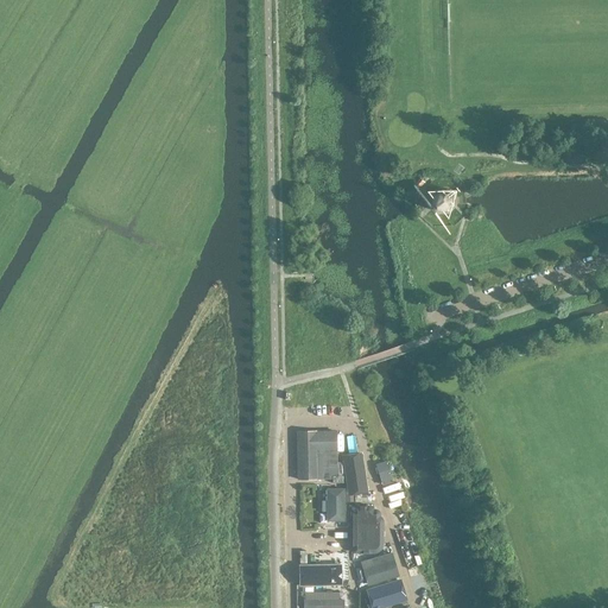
[(418,188),(424,182),(420,177),(415,183),(418,188)]
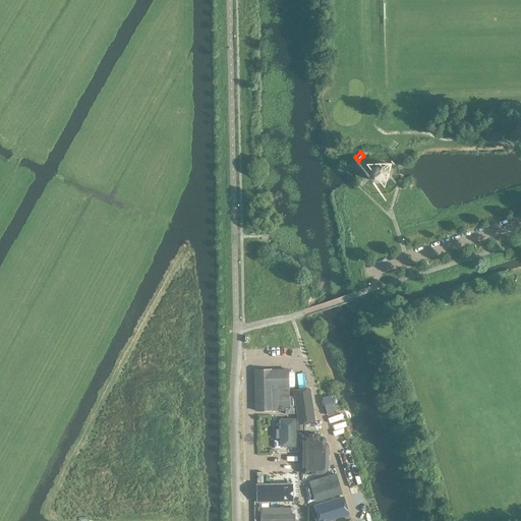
[(390,175),(390,169),(389,168),(385,163),(383,163),(377,163),(375,163),(370,168),(370,169),(370,175),(371,177),(375,181),(377,182),(384,181),(385,181),(389,176),(390,175)]
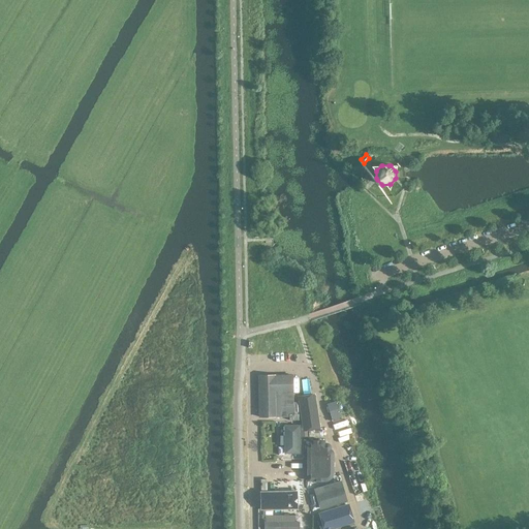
[(291,371),(259,371),(259,412),(275,412),(275,389),(291,389),(291,371)]
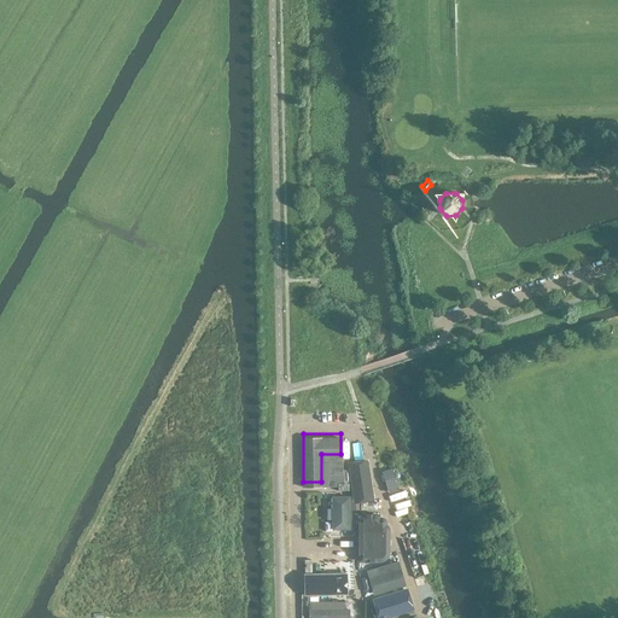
[(340,454),(321,454),(321,482),(340,482),(340,454)]
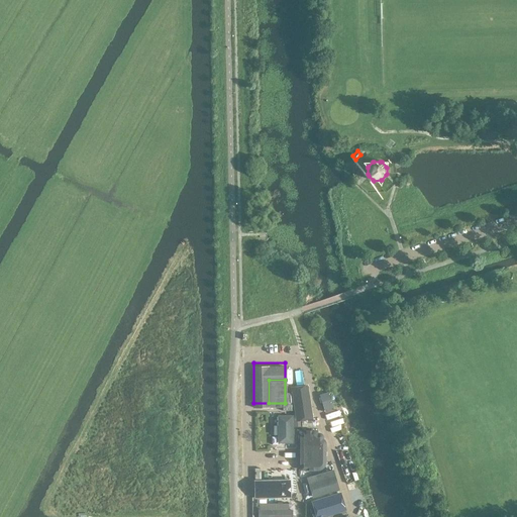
[(324,411),(333,409),(330,391),(322,392),(324,411)]
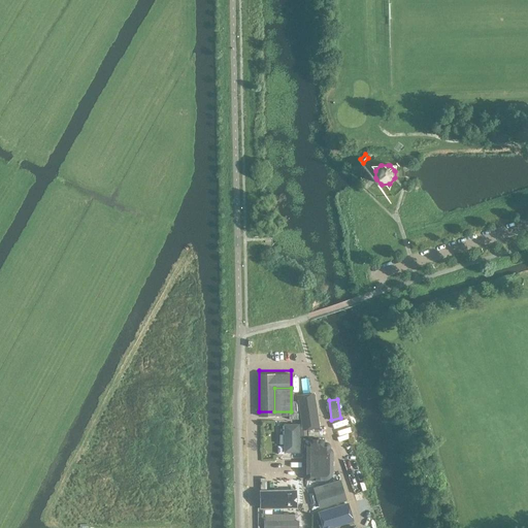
[(323,425),(319,410),(306,414),(310,428),(323,425)]
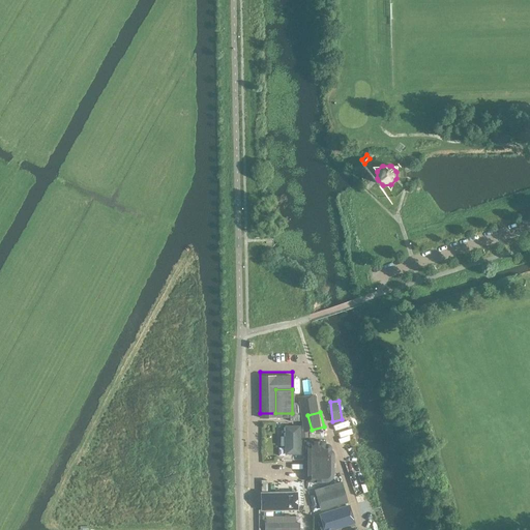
[(300,423),(285,423),(284,435),(281,435),(281,444),(284,445),(284,453),(300,453),(300,423)]
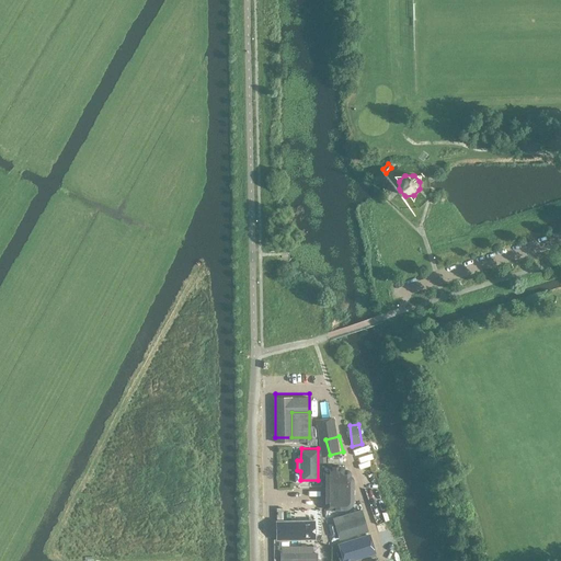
[(336,471),(336,465),(322,465),(323,471),(325,471),(327,510),(350,510),(350,471),(336,471)]
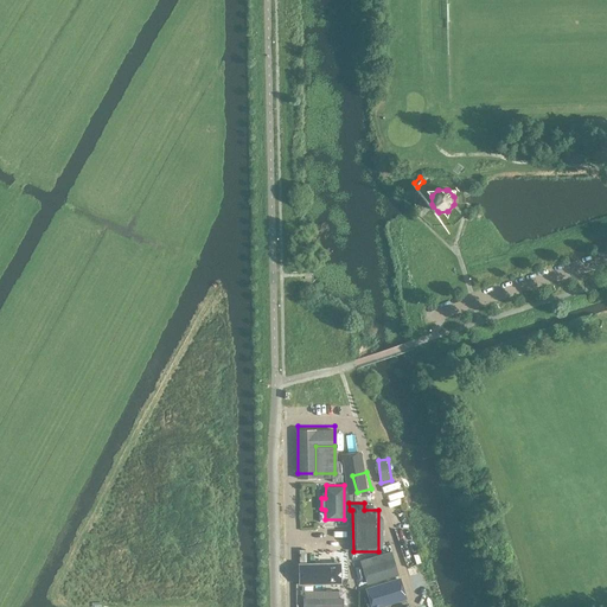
[(362,558),(368,582),(400,574),(393,550),(362,558)]
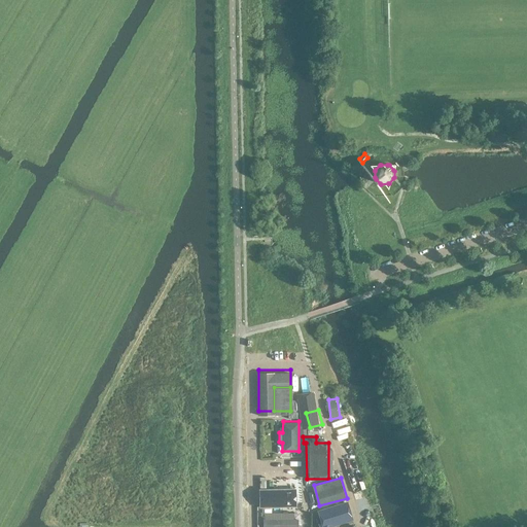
[(295,489),(258,489),(258,506),(295,506),(295,489)]
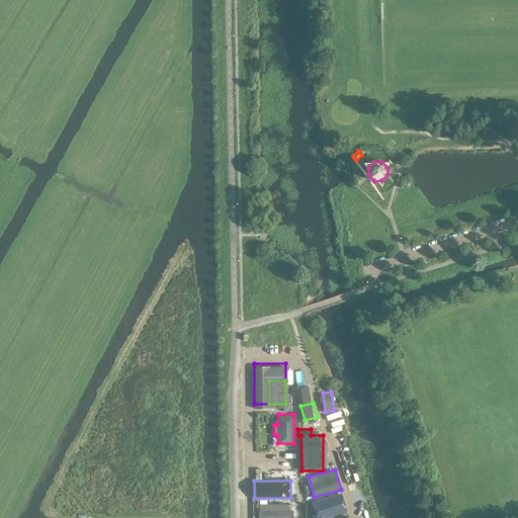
[(317,517),(322,517),(348,512),(343,492),(313,500),(317,517)]
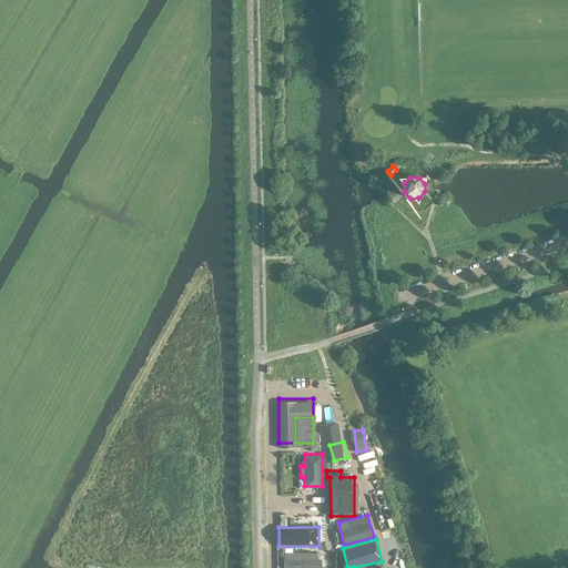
[(316,551),(283,551),(283,558),(282,558),(281,567),(321,567),(321,559),(316,559),(316,551)]
